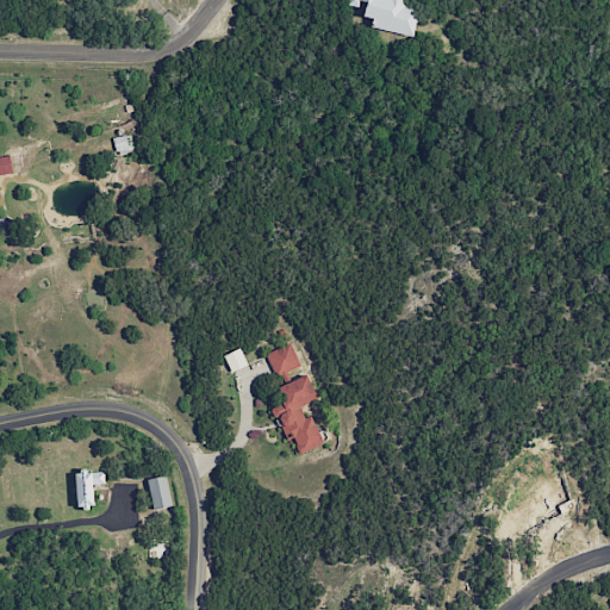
[(412,37),(419,4),(410,1),(410,0),(348,0),(347,5),(362,8),(360,17),(372,19),(369,29),(412,37)]
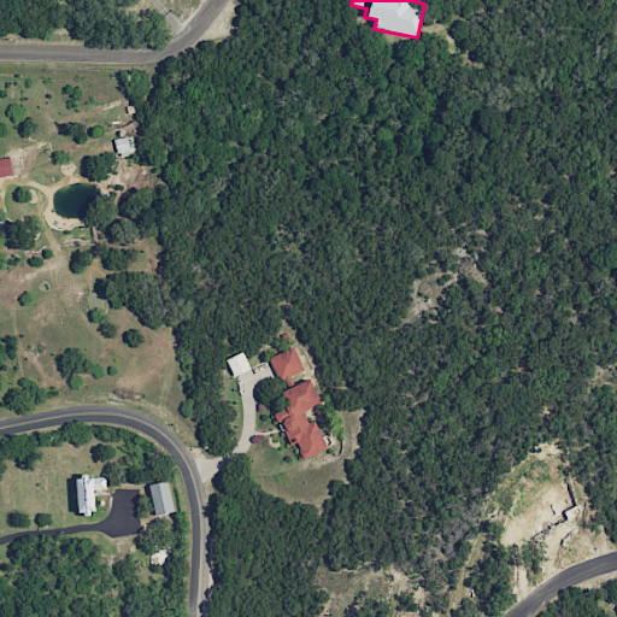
[(0,177),(12,175),(9,157),(0,158),(0,177)]
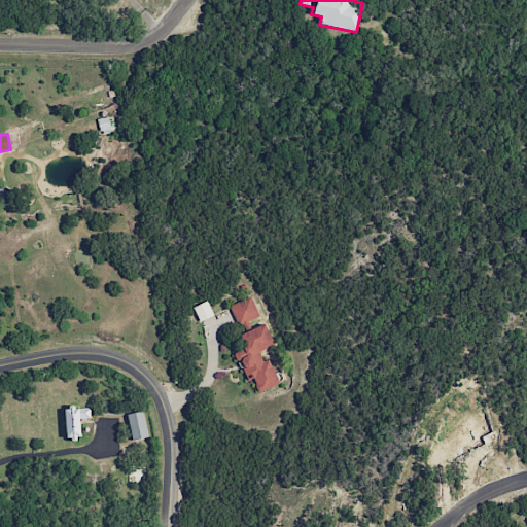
[(259,318),(251,296),(230,305),(239,326),(259,318)]
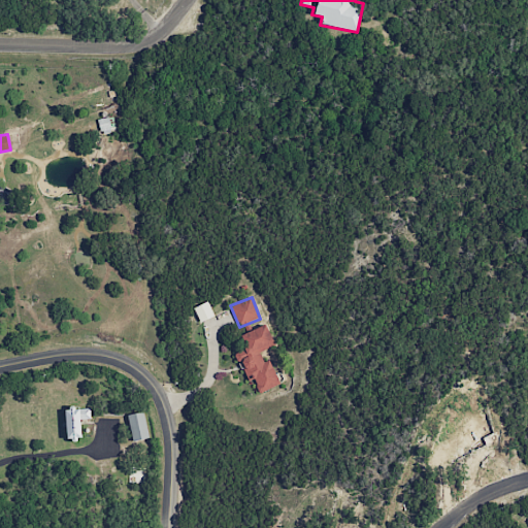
[(274,345),(265,324),(240,335),(245,348),(234,353),(248,382),(253,380),(259,393),(279,385),(269,360),(263,362),(259,353),(274,345)]
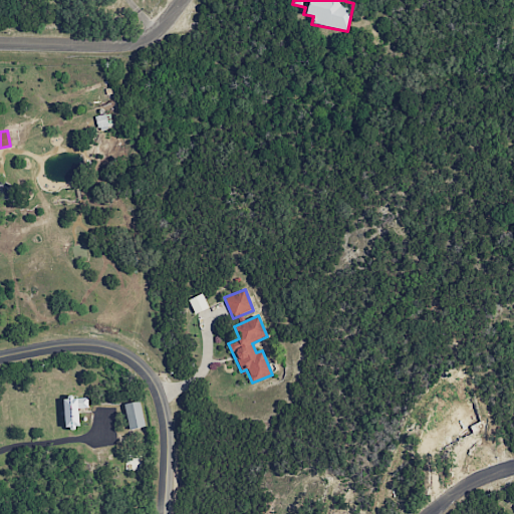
[(87,397),(63,398),(64,428),(78,427),(78,409),(88,409),(87,397)]
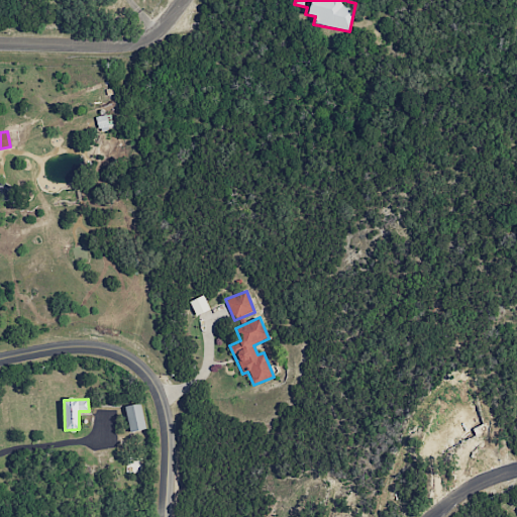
[(129,432),(145,429),(140,403),(124,406),(129,432)]
